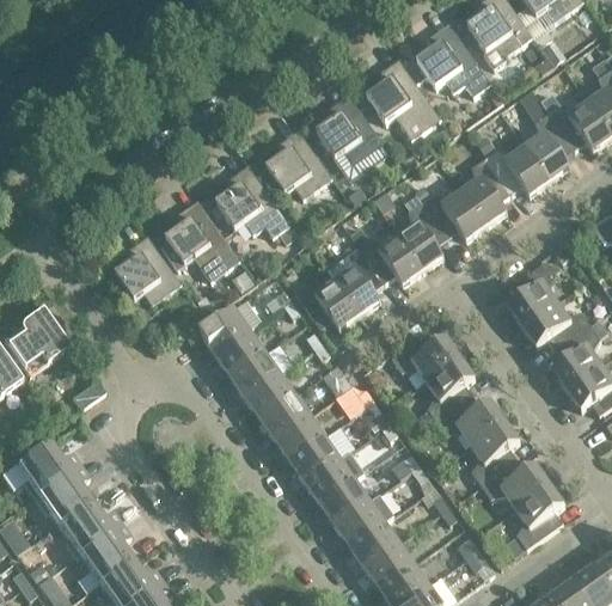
[(490,10),(471,24),(466,26),(485,53),(483,55),(494,69),(506,61),(505,57),(533,37),(507,0),(484,0),(490,10)]
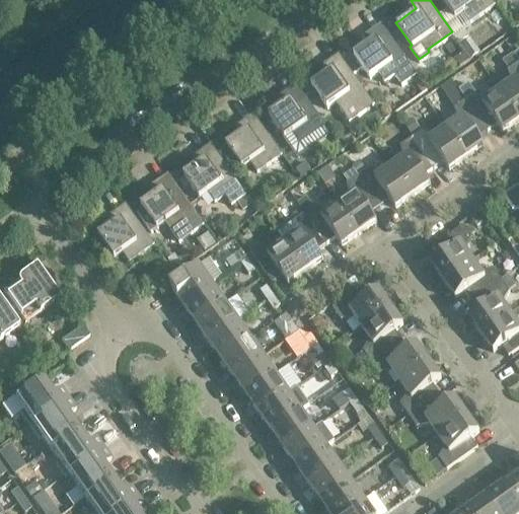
[(444,0),(455,15),(462,9),(469,19),(495,2),(494,0),(444,0)]
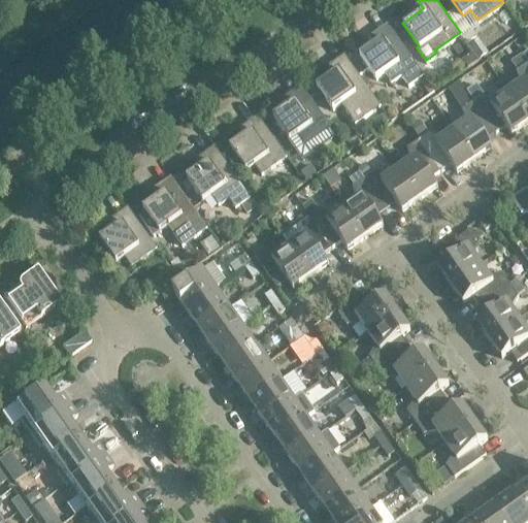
[(380,39),(363,51),(359,54),(375,76),(384,71),(391,82),(401,74),(408,84),(419,76),(423,74),(424,73),(388,22),(374,31),(380,39)]
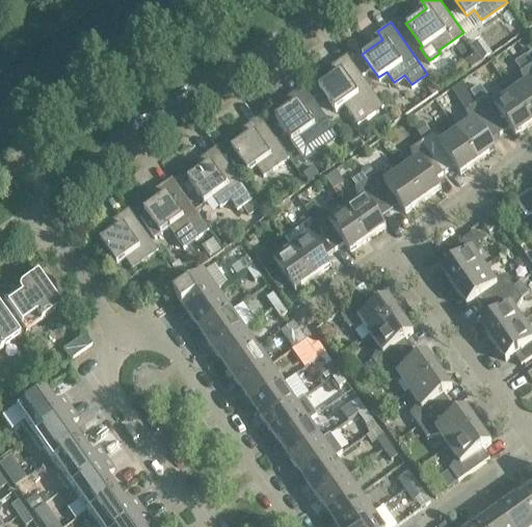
[(408,42),(416,36),(408,26),(401,31),(408,42)]
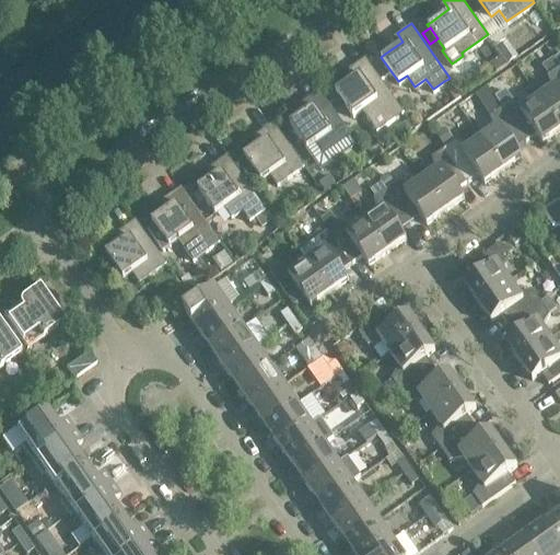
[(500,47),(499,47),(508,59),(517,51),(509,41),(500,47)]
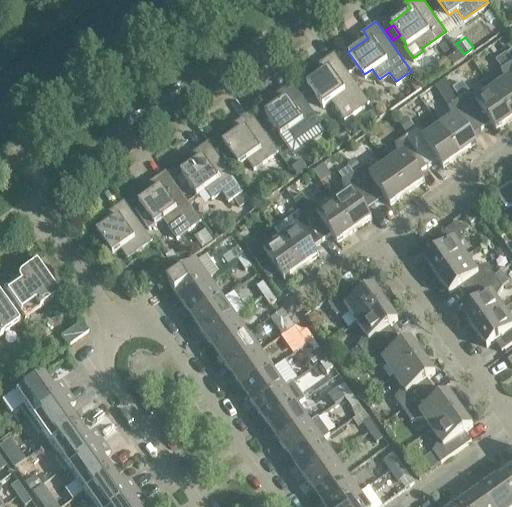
[(449,55),(453,62),(462,56),(457,49),(449,55)]
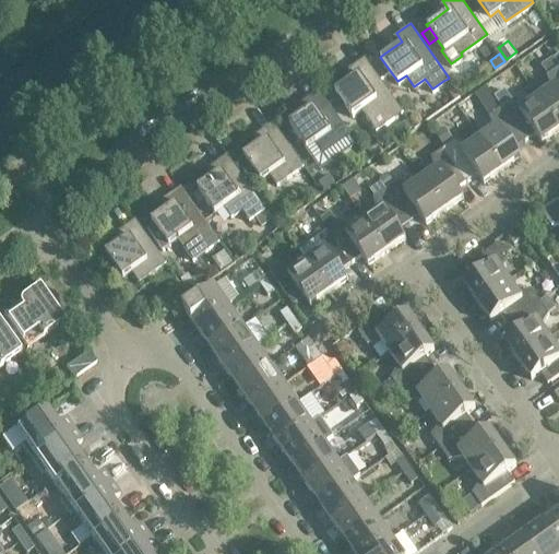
[(552,55),(542,62),(548,71),(558,63),(552,55)]
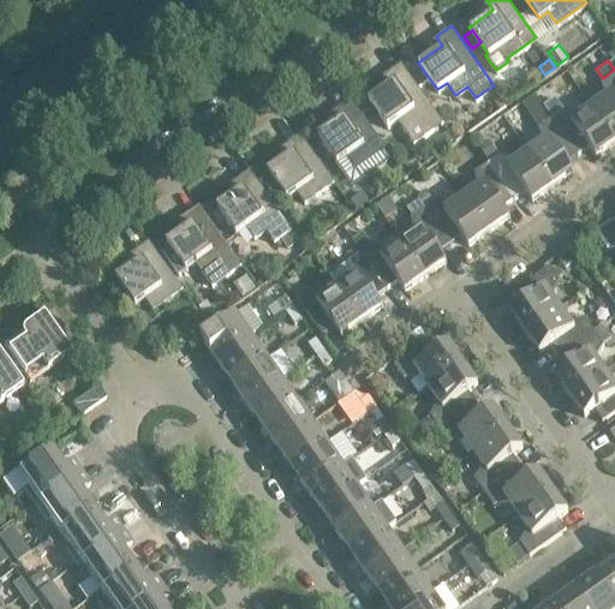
[(443,120),(401,61),(386,72),(392,81),(368,97),(388,125),(396,118),(413,142),(443,120)]
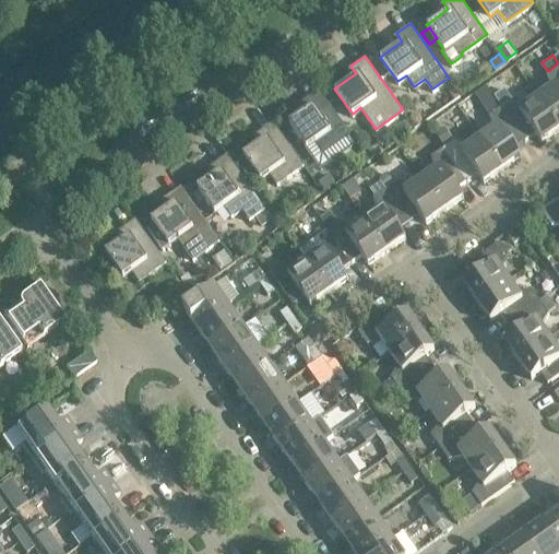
[(558,63),(548,71),(546,73),(547,73),(549,86),(537,95),(558,125),(558,63)]
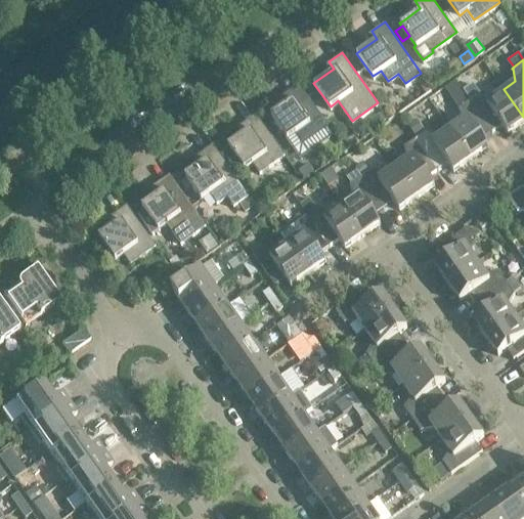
[(420,74),(416,76),(426,90),(430,88),(420,74)]
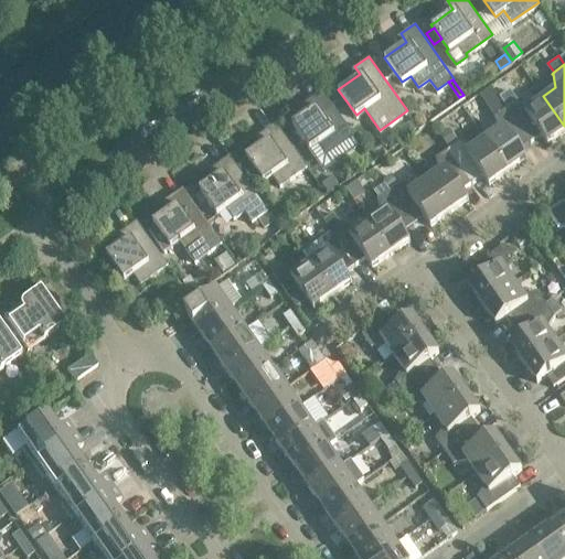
[(520,97),(512,85),(499,95),(507,106),(531,139),(541,132),(547,141),(564,127),(564,126),(543,96),(531,105),(520,97)]
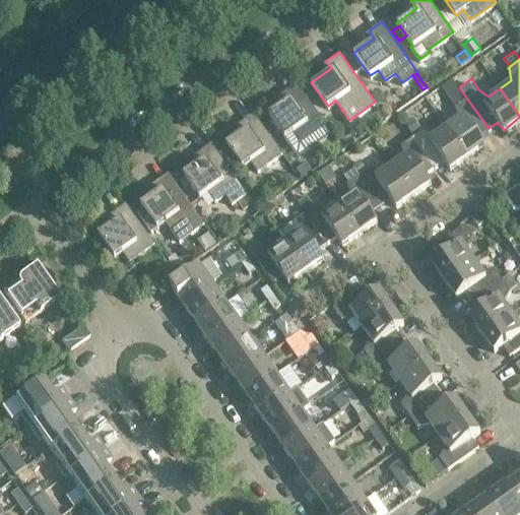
[(288,99),(268,113),(298,153),(331,130),(297,81),(283,90),(288,99)]
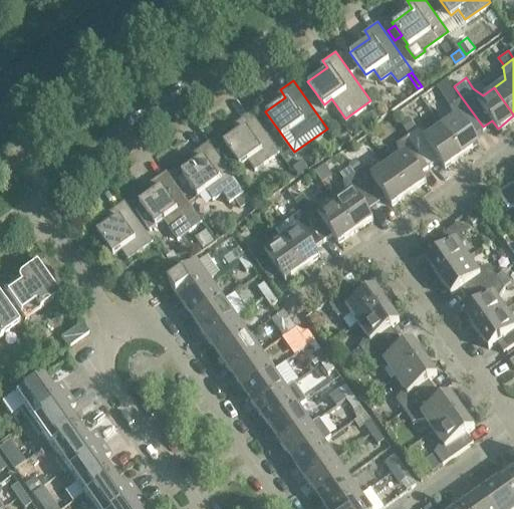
[(483,126),(461,96),(449,104),(450,105),(452,116),(441,124),(462,154),(479,142),(473,134),(483,126)]
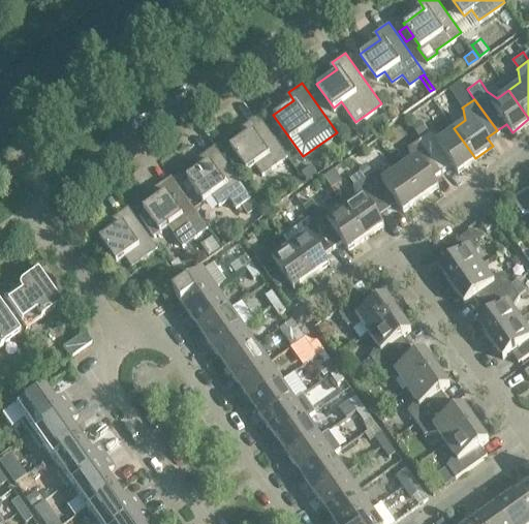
[(384,111),(377,116),(381,123),(390,118),(384,111)]
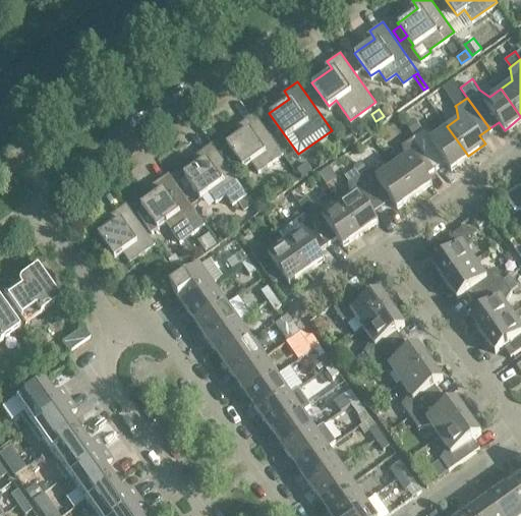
[(247,128),(230,140),(227,142),(243,166),(250,161),(257,170),(283,153),(254,111),(241,121),(247,128)]
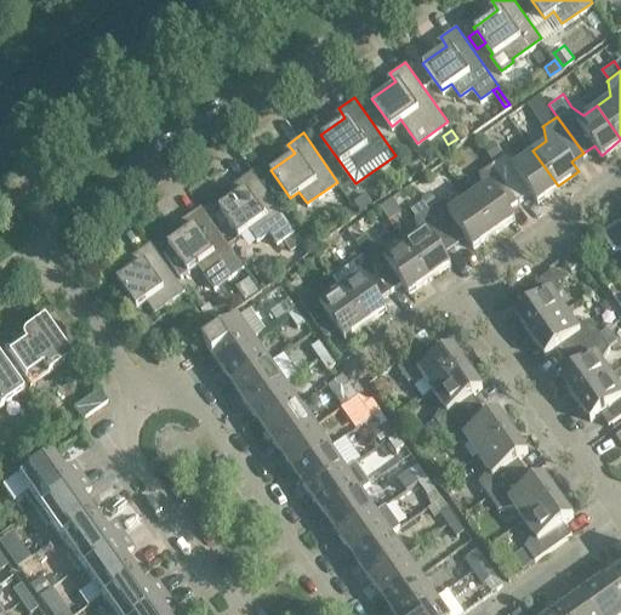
[(484,146),(483,146),(491,158),(501,151),(494,140),(484,146)]
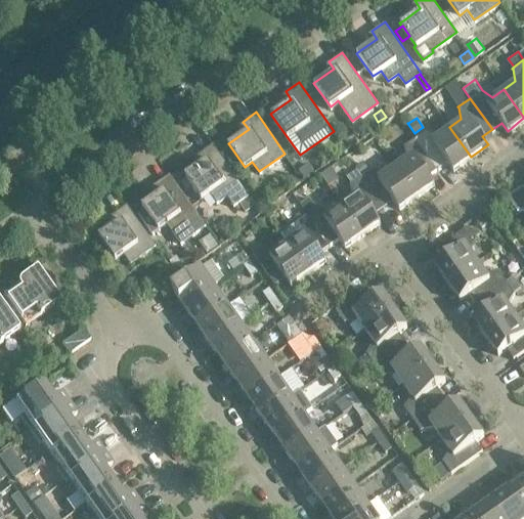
[(471,157),(449,127),(438,135),(428,128),(416,136),(438,167),(447,161),(453,169),(471,157)]
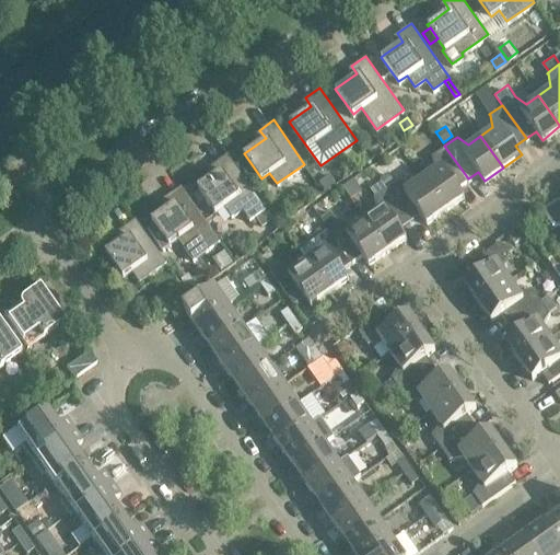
[(468,178),(444,146),(431,154),(432,155),(434,169),(422,176),(445,208),(464,195),(457,186),(468,178)]
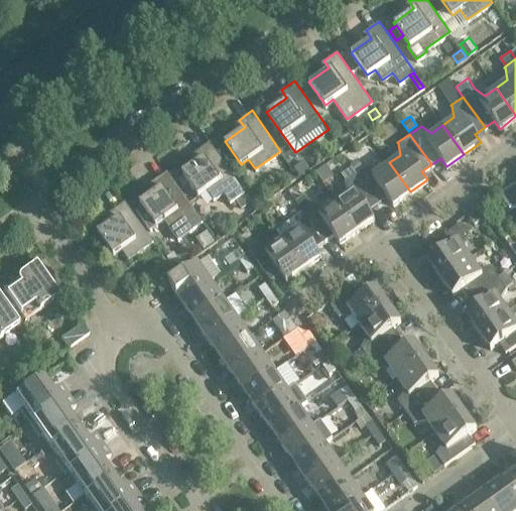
[(202,157),(185,169),(181,171),(199,195),(206,188),(213,199),(223,192),(230,202),(245,190),(210,140),(197,149),(202,157)]
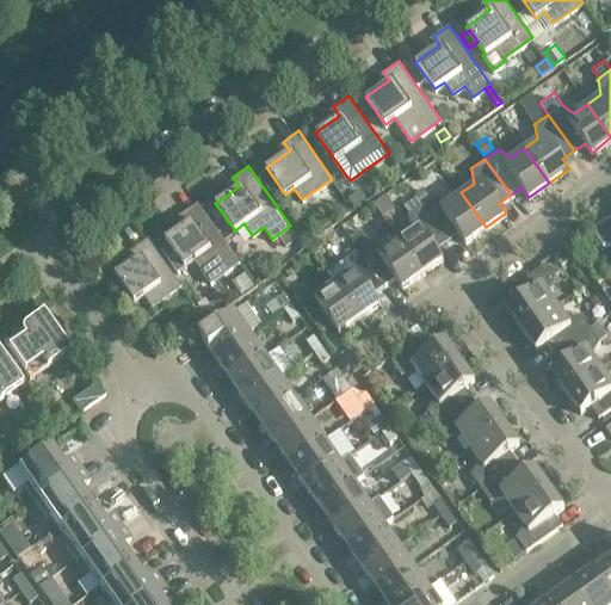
[(423,186),(414,192),(421,203),(430,197),(423,186)]
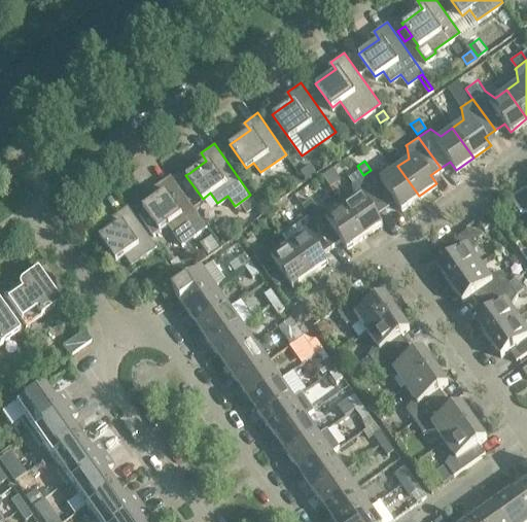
[(305,175),(315,168),(310,162),(300,169),(305,175)]
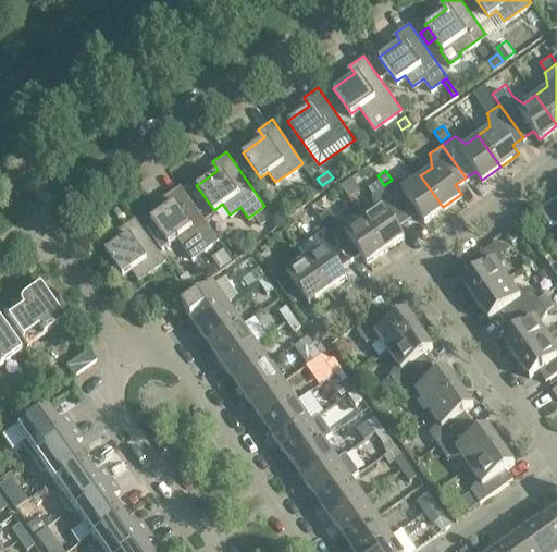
[(443,207),(420,175),(408,184),(397,178),(397,176),(392,180),(384,185),(408,219),(418,211),(424,220),(443,207)]
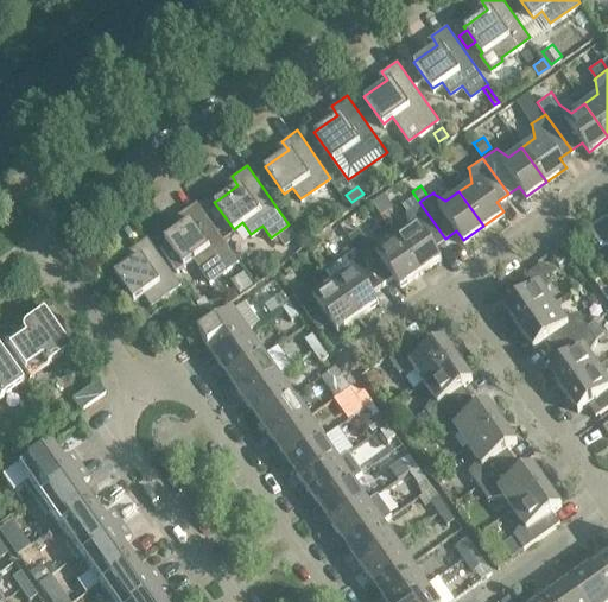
[(372,201),(380,213),(392,204),(384,192),(372,201)]
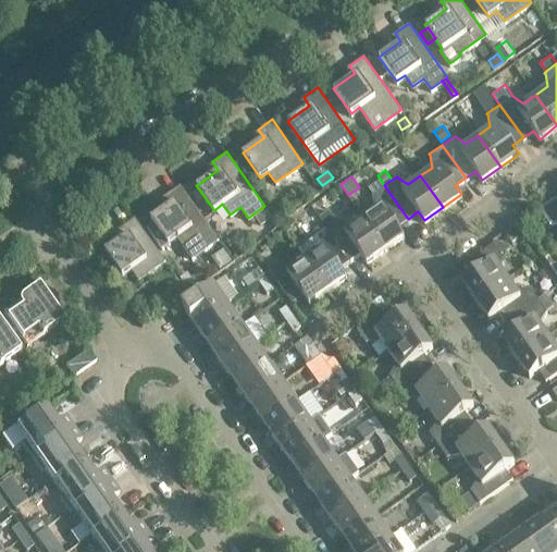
[(305,189),(310,197),(321,189),(316,182),(305,189)]
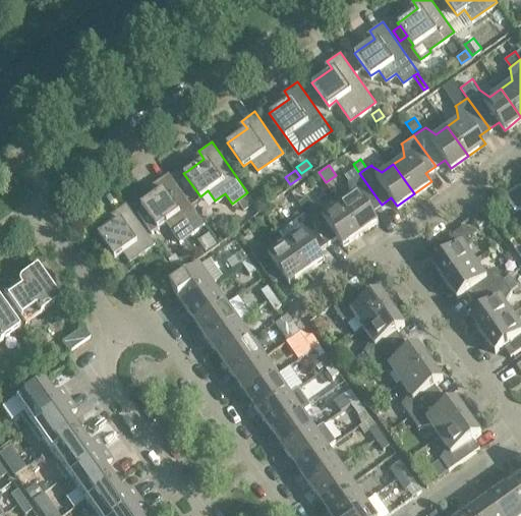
[(143,207),(137,211),(152,230),(158,226),(165,221),(179,240),(205,223),(169,172),(156,181),(161,188),(156,192),(151,196),(140,203),(143,207)]
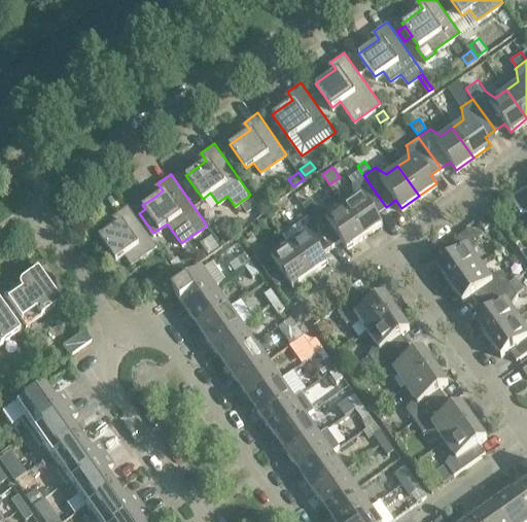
[(386,207),(363,175),(351,184),(352,184),(354,197),(343,205),(364,234),(382,221),(376,213),(386,207)]
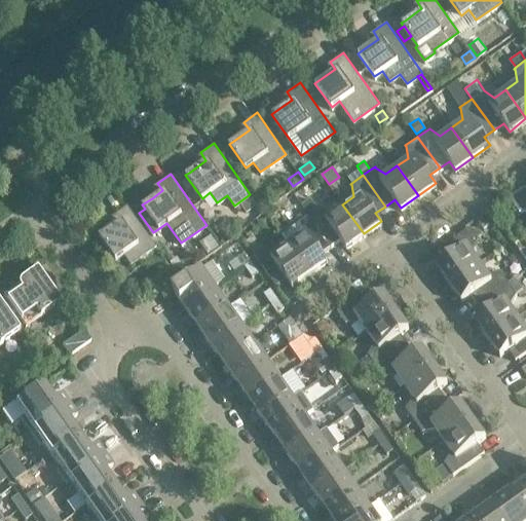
[(525,208),(525,185),(510,197),(519,210),(520,210),(525,208)]
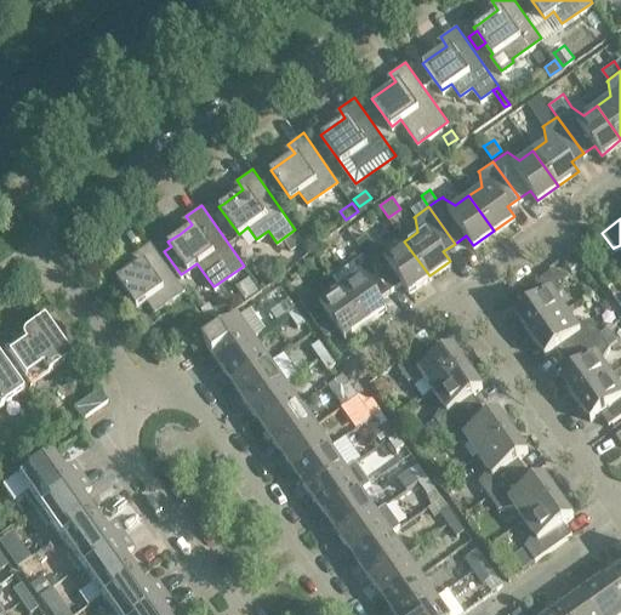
[(364,233),(355,239),(364,252),(374,245),(365,233),(364,233)]
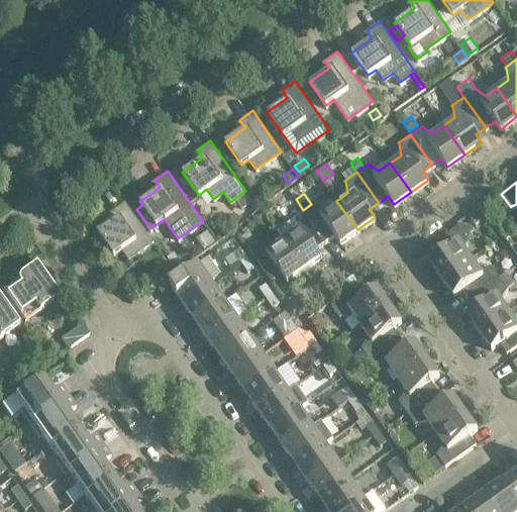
[(125,201),(112,209),(117,217),(97,231),(114,254),(121,249),(128,259),(153,241),(125,201)]
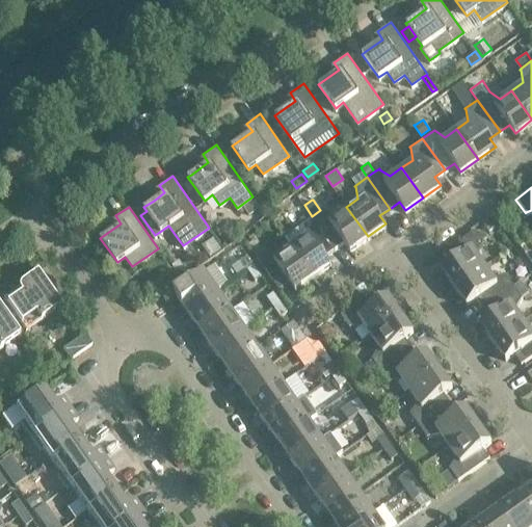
[(368,236),(346,207),(335,214),(324,208),(324,207),(320,210),(312,216),(335,247),(344,241),(350,248),(368,236)]
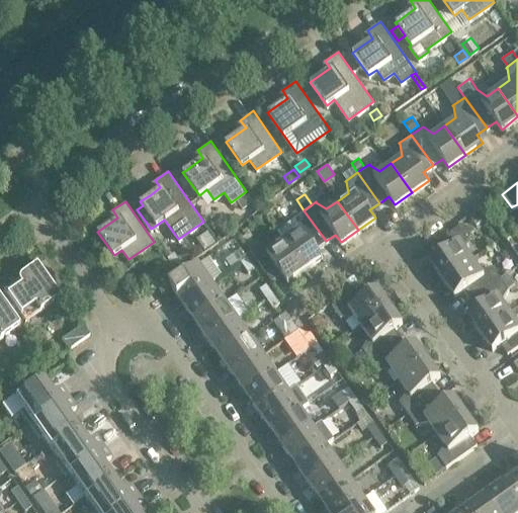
[(326,241),(304,210),(277,229),(284,239),(305,268),(322,256),(316,248),(326,241)]
